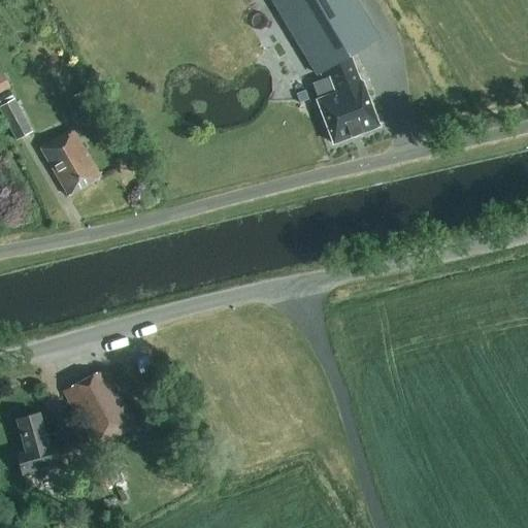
[(350,58),(377,40),(353,0),(271,0),(318,76),(321,74),(350,58)]
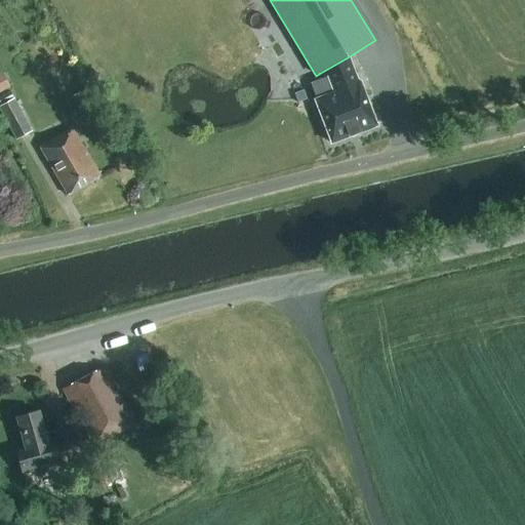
[(348,57),(319,74),(322,79),(326,76),(333,93),(314,101),(331,144),(376,126),(359,83),(358,83),(348,57)]
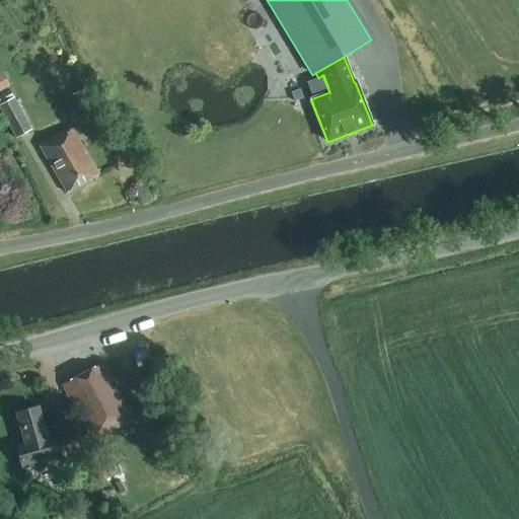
[(0,91),(9,87),(2,73),(0,73),(0,91)]
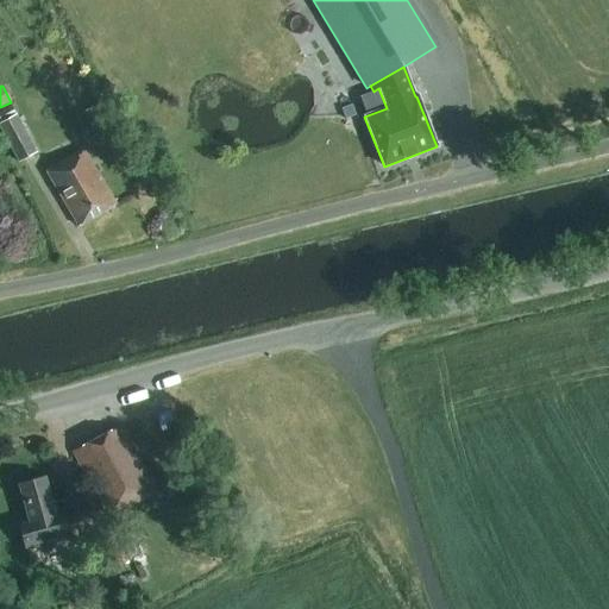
[(12,105),(0,111),(0,121),(2,120),(17,113),(12,105)]
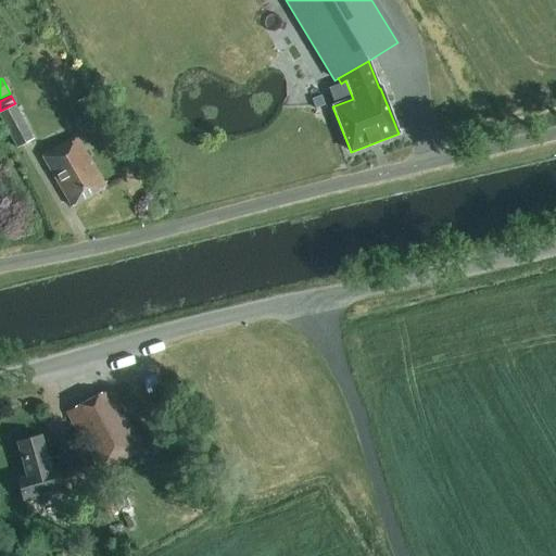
[(313,99),(316,110),(326,106),(323,96),(313,99)]
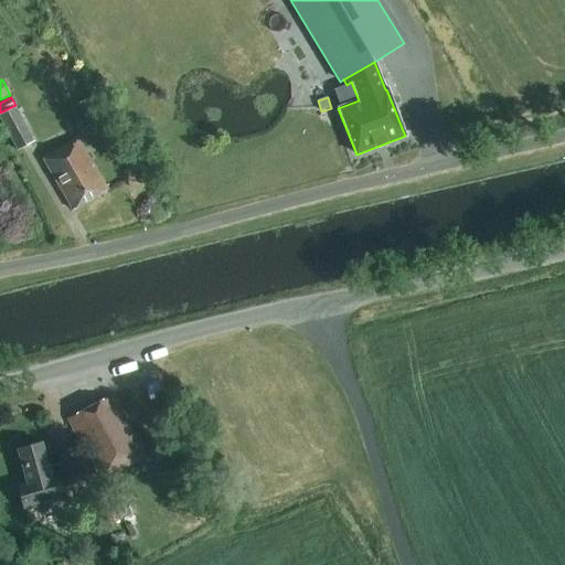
[(87,98),(77,105),(85,117),(95,112),(87,98)]
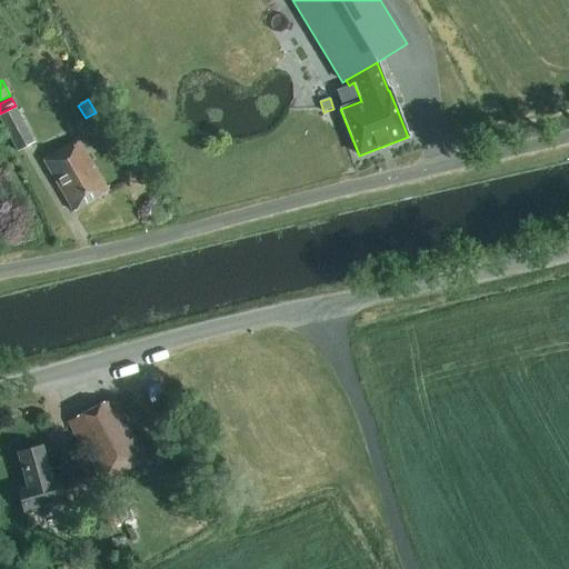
[(0,125),(16,153),(33,142),(15,107),(2,112),(0,113),(0,125)]
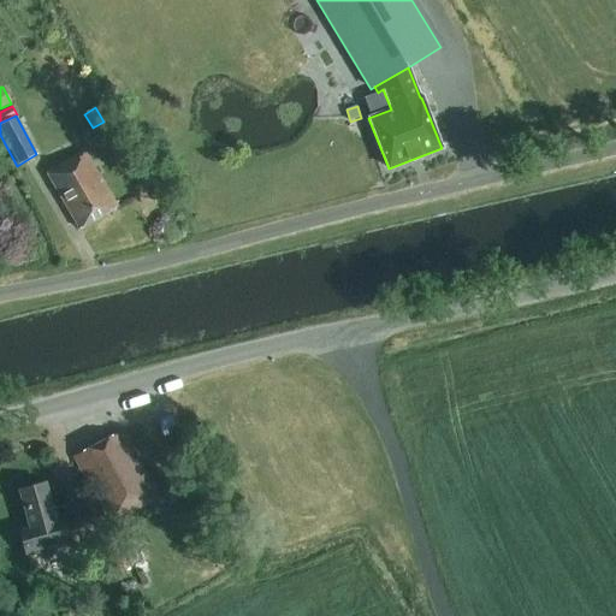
[(80,230),(117,208),(84,152),(46,173),(80,230)]
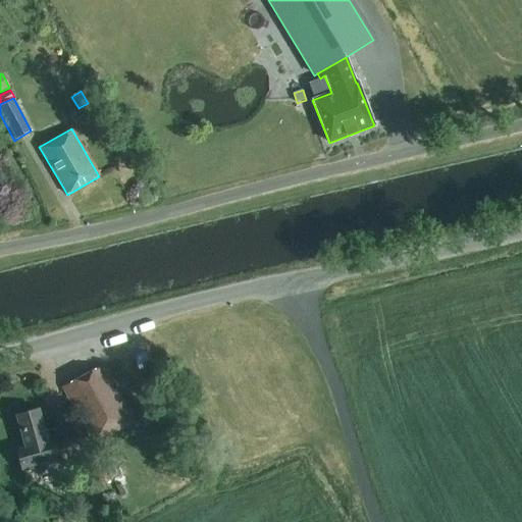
[(92,445),(134,423),(103,366),(62,387),(92,445)]
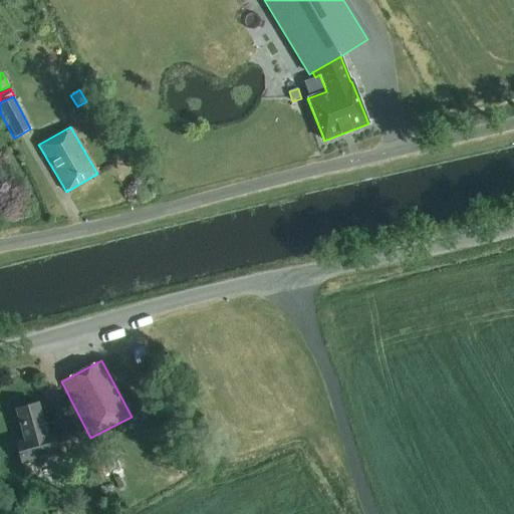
[(45,433),(37,404),(16,410),(25,442),(16,444),(21,464),(59,454),(52,431),(45,433)]
